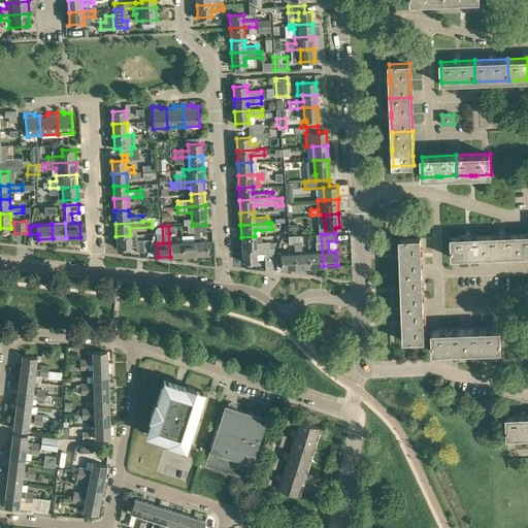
[(527,233),(518,234),(519,255),(527,254),(527,233)]
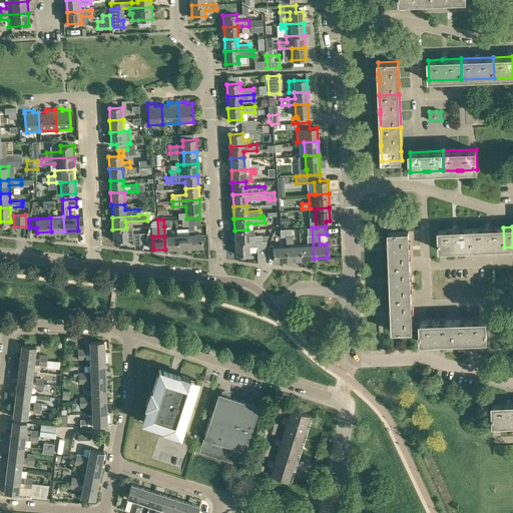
[(126,228),(112,229),(113,241),(126,240),(126,239),(132,239),(132,244),(140,244),(139,232),(132,233),(132,227),(126,227),(126,228)]
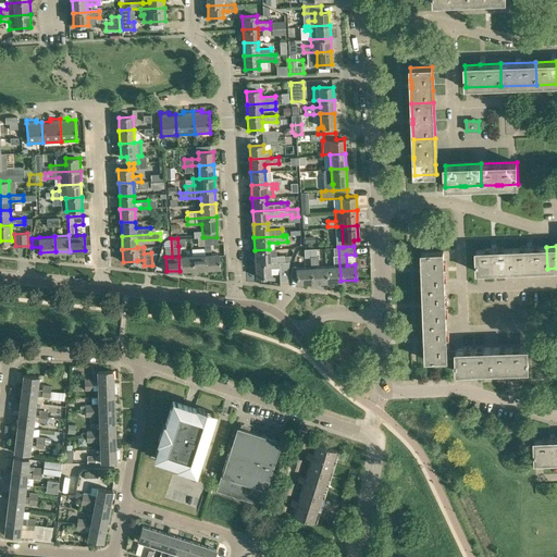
[(211,255),(210,247),(205,247),(205,255),(206,255),(206,269),(219,269),(219,254),(211,255)]
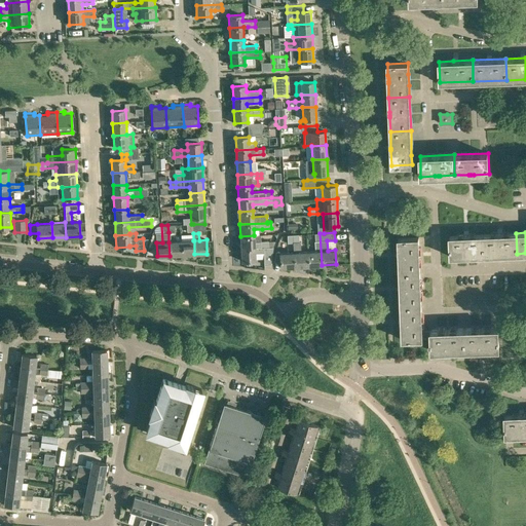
[(315,252),(307,252),(308,266),(322,265),(320,233),(314,233),(315,252)]
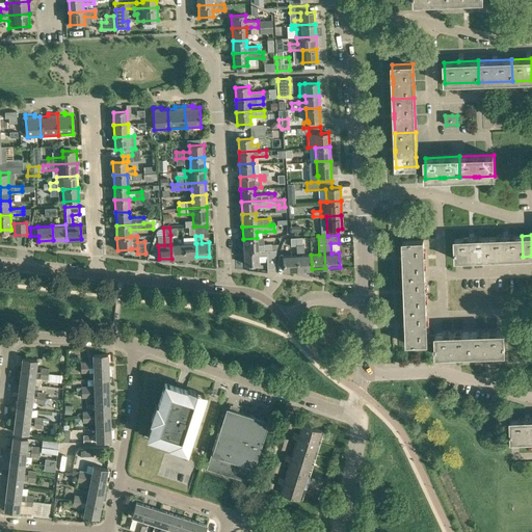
[(523,257),(522,236),(508,236),(503,236),(488,237),(489,258),(523,257)]
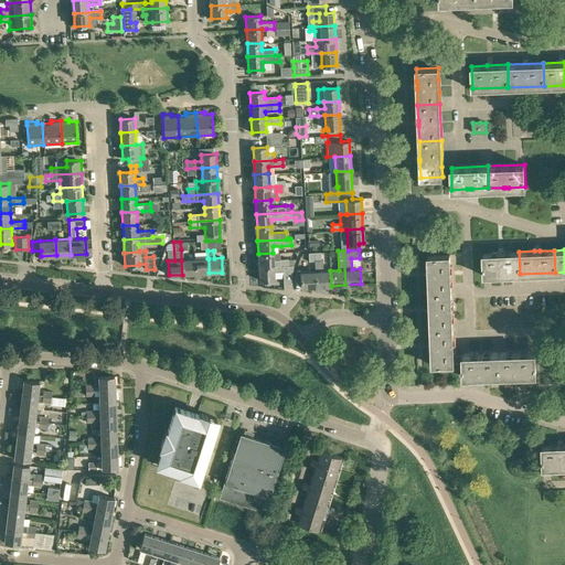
[(520,274),(519,252),(504,253),(501,253),(498,253),(482,253),(483,276),(520,274)]
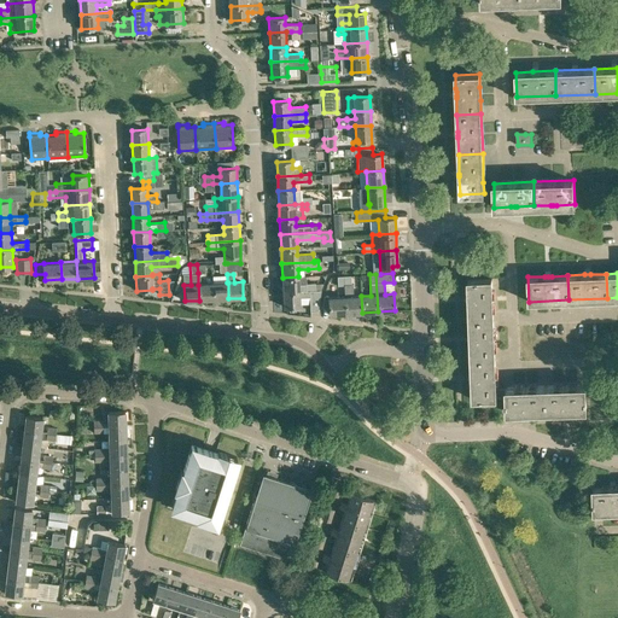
[(298,277),(283,278),(284,292),(315,291),(315,283),(307,284),(299,284),(298,277)]
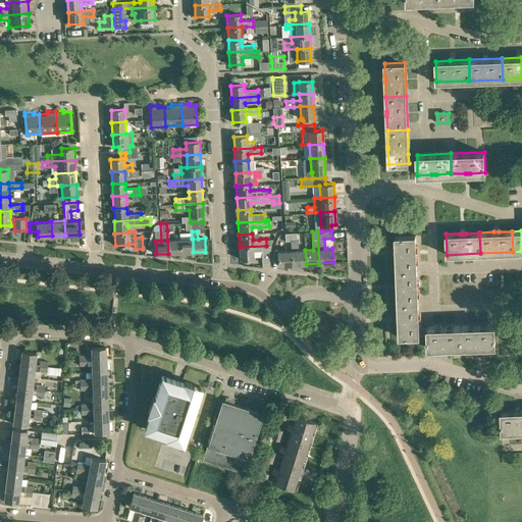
[(396,270),(416,269),(415,236),(395,237),(395,251),(396,254),(396,256),(396,270)]
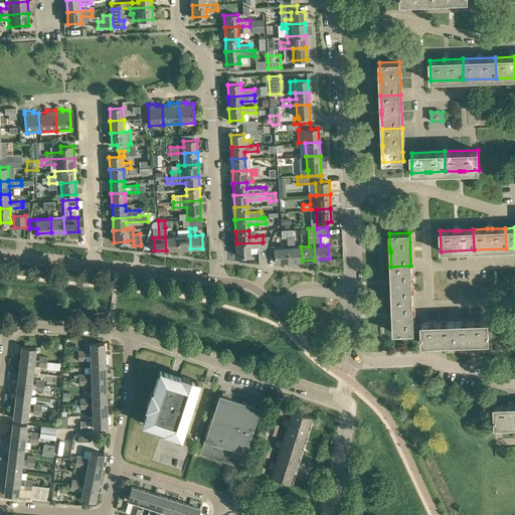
[(189,235),(177,236),(178,249),(190,248),(190,235),(189,235)]
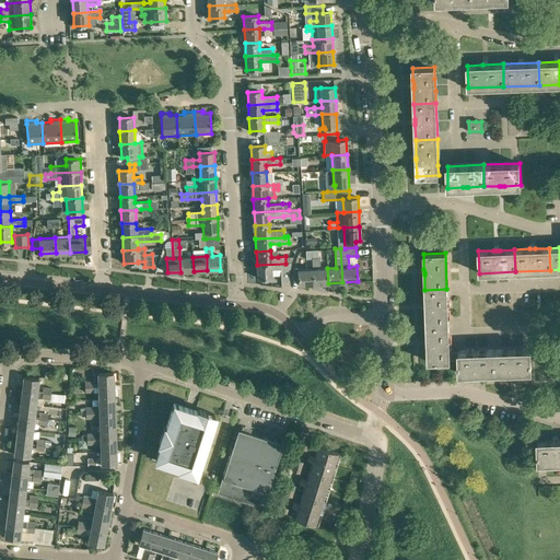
[(193,257),(179,258),(181,272),(194,271),(193,257)]
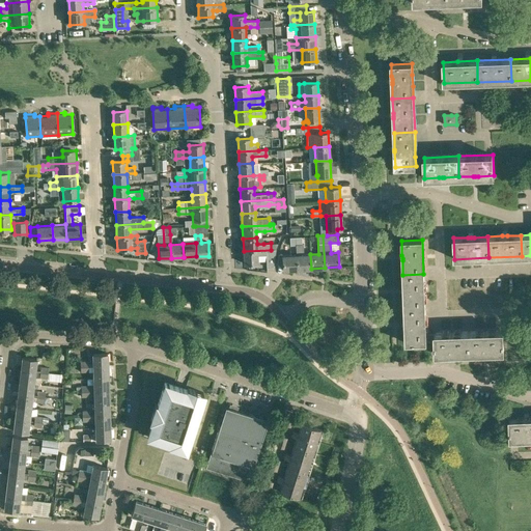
[(276,249),(271,250),(244,251),(244,263),(258,262),(257,255),(267,254),(267,267),(273,267),(276,249)]
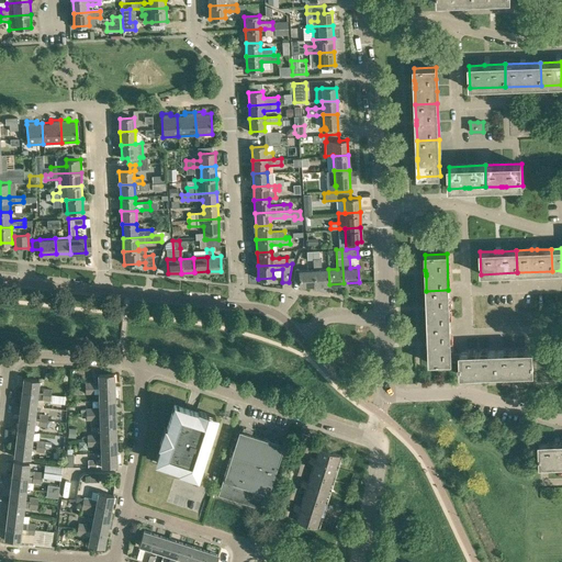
[(328,269),(313,270),(314,285),(329,284),(328,269)]
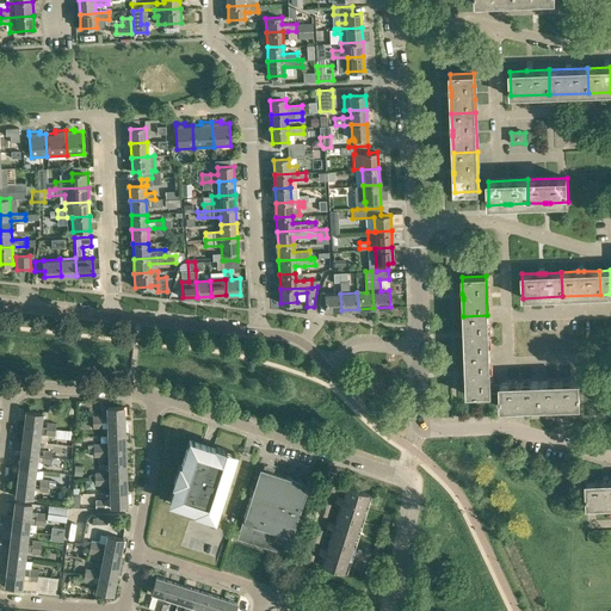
[(340,294),(325,295),(320,295),(319,304),(325,304),(326,312),(341,310),(340,294)]
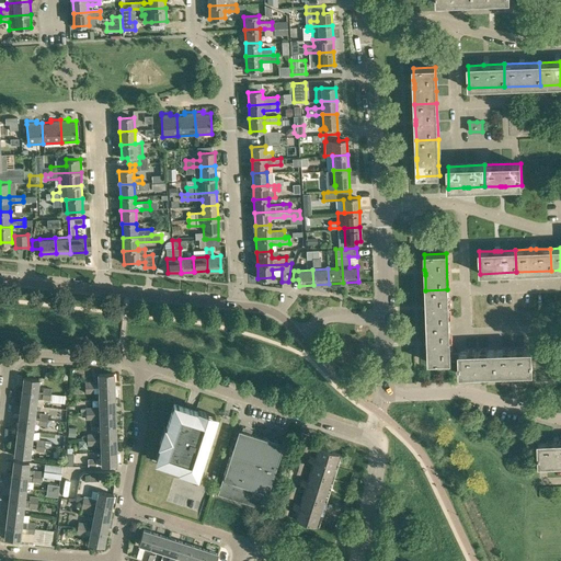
[(427,325),(449,325),(447,289),(425,290),(426,306),(426,308),(426,309),(427,325)]
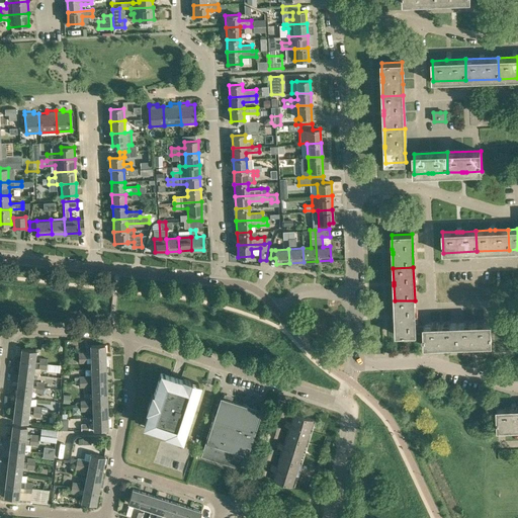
[(416,334),(416,327),(415,300),(395,300),(395,315),(395,317),(395,319),(396,334),(405,334),(416,334)]
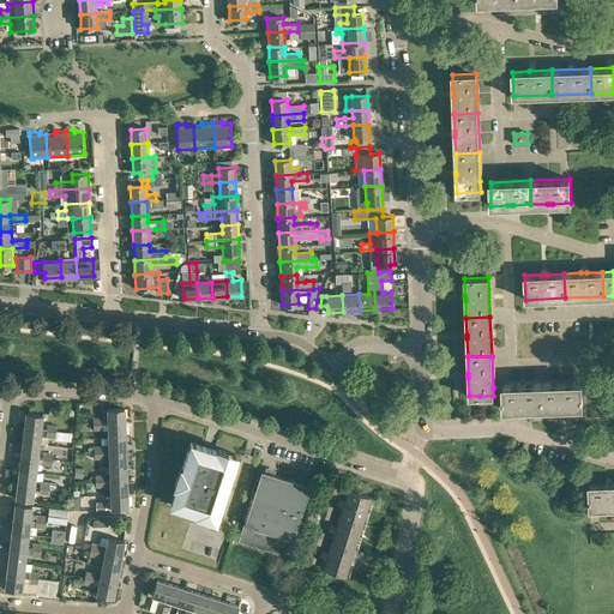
[(582,405),(582,383),(541,384),(542,407),(582,405)]
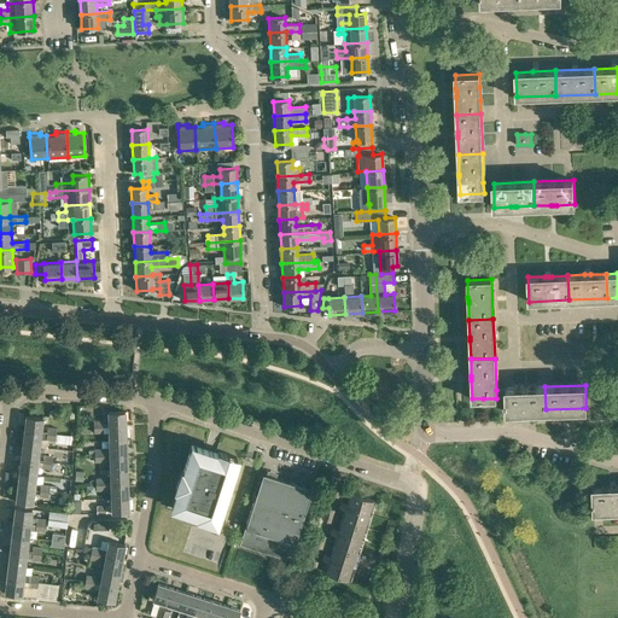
[(506,412),(546,409),(544,386),(505,389),(505,390),(506,397),(506,412)]
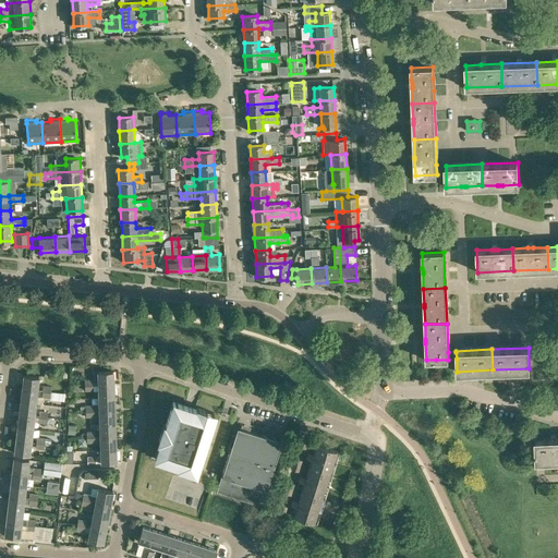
[(98,373),(99,385),(113,385),(113,372),(98,373)]
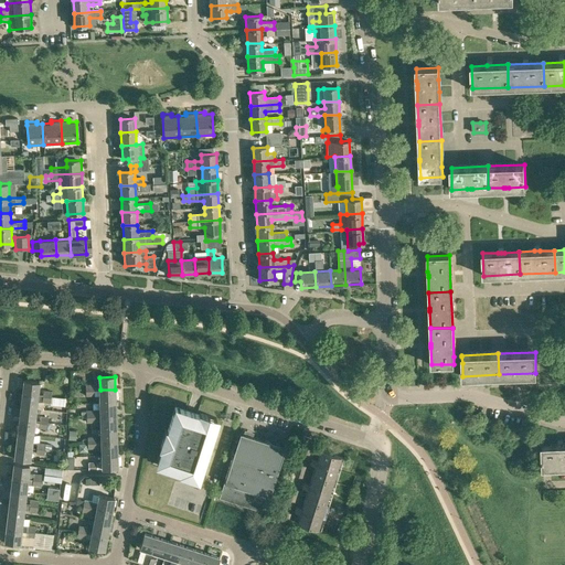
[(23,381),(22,394),(38,395),(40,382),(23,381)]
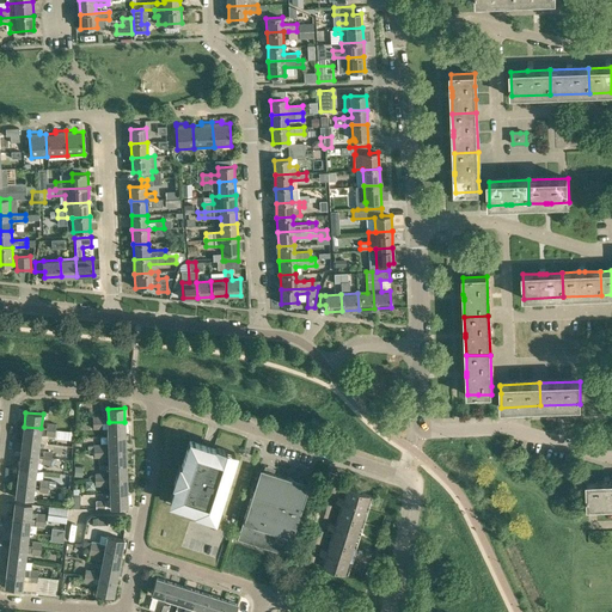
[(109,436),(126,436),(124,422),(109,422),(109,429),(109,436)]
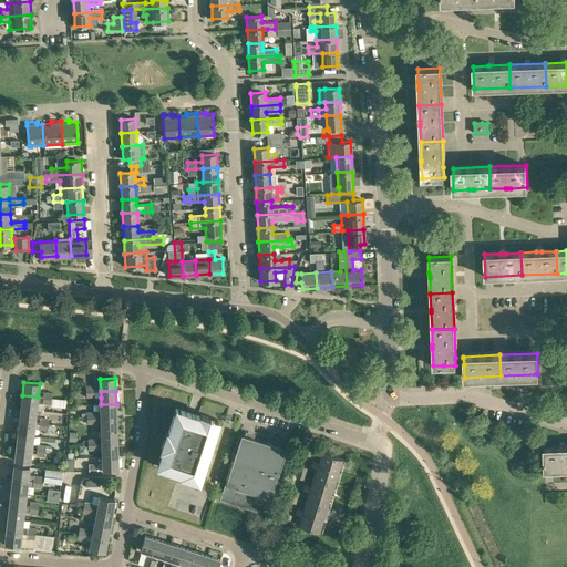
[(51,399),(43,398),(38,397),(22,395),(21,408),(37,410),(38,402),(50,403),(51,399)]
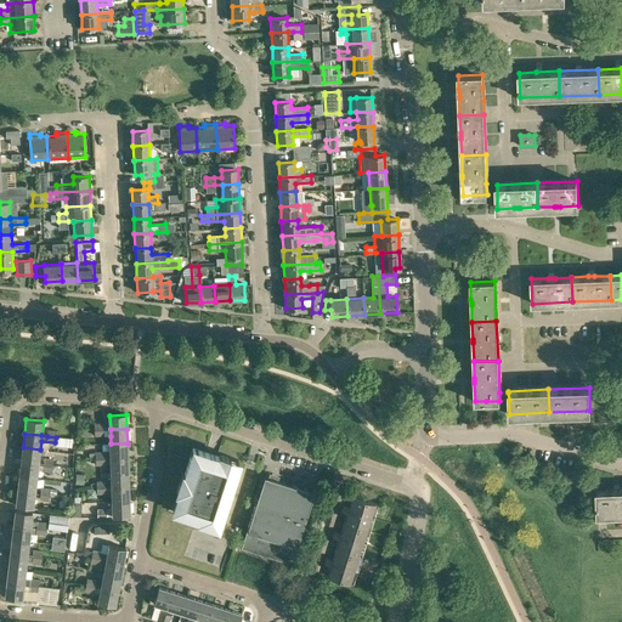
[(56,436),(56,437),(55,444),(55,445),(71,447),(72,437),(56,436)]
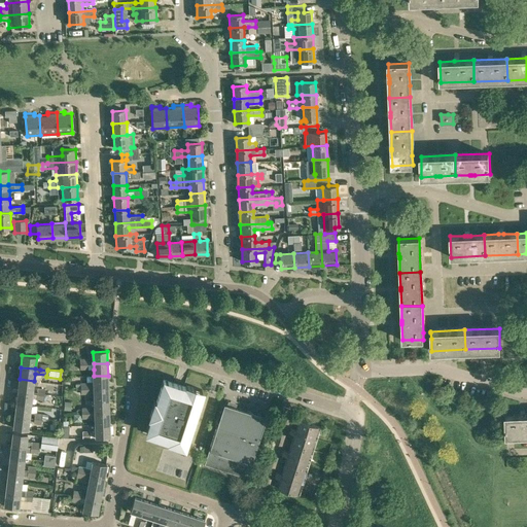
[(108,376),(94,376),(94,388),(108,388),(108,376)]
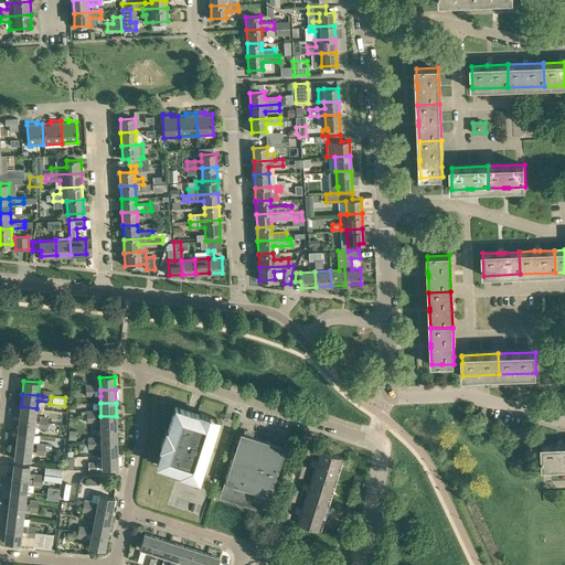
[(19,419),(35,422),(36,408),(21,406),(19,419)]
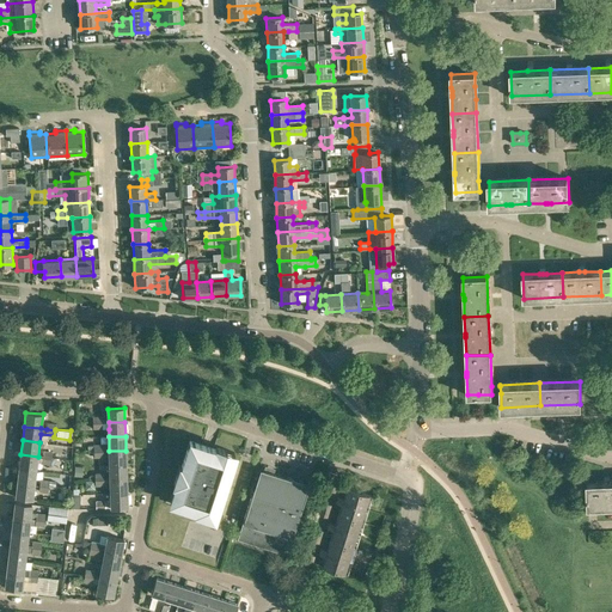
[(181,466),(170,502),(214,518),(222,491),(224,491),(227,479),(226,479),(234,452),(216,447),(216,448),(213,447),(201,444),(190,440),(183,466),(181,466)]
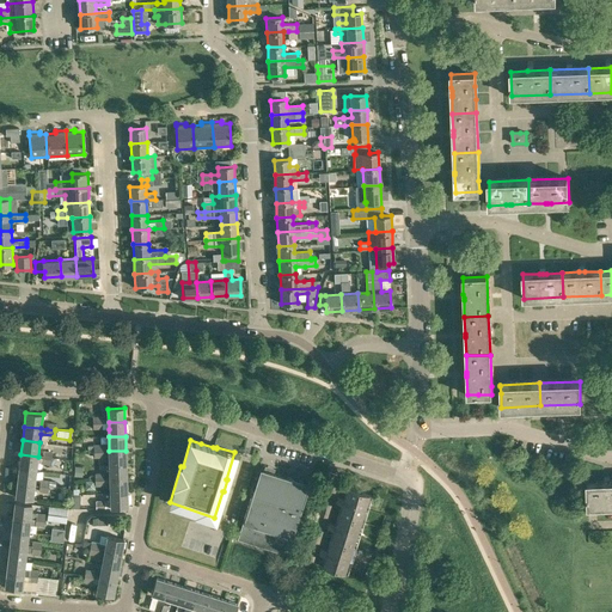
[(126,451),(109,451),(110,465),(126,465),(126,451)]
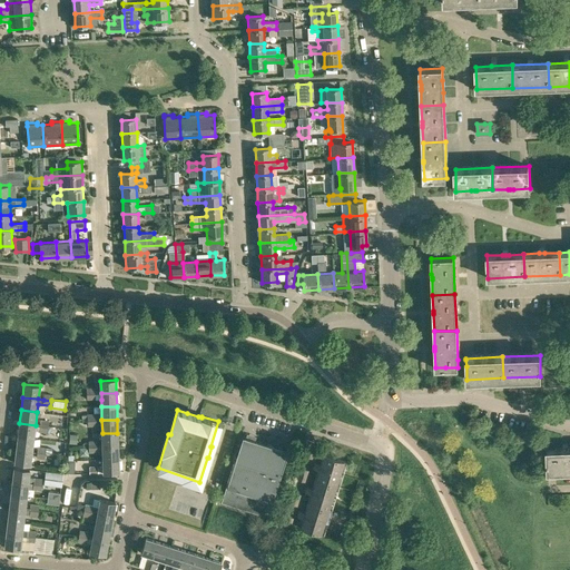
[(19,423),(18,436),(33,439),(35,431),(48,432),(49,426),(40,425),(36,425),(19,423)]
